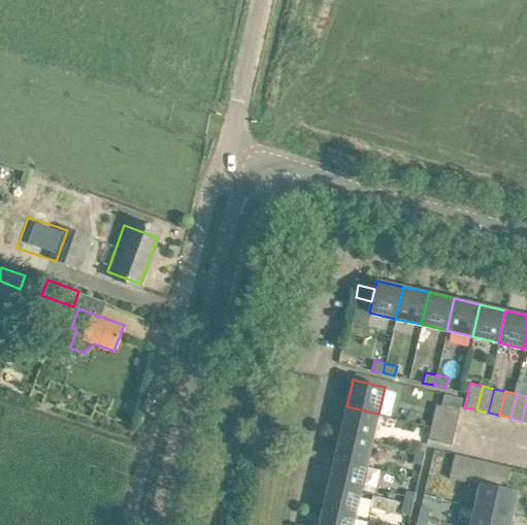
[(457,420),(460,408),(435,403),(433,415),(457,420)]
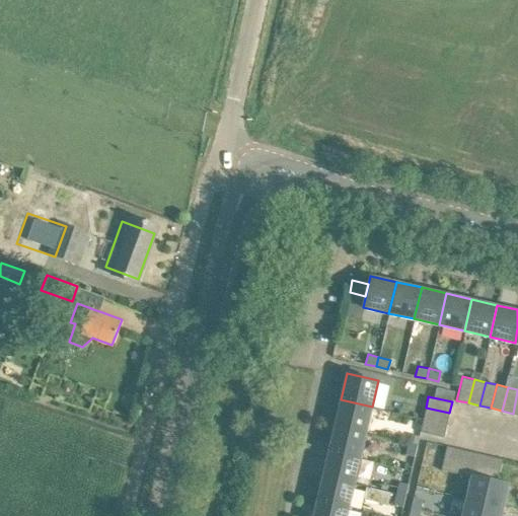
[(366,432),(372,407),(341,399),(336,425),(366,432)]
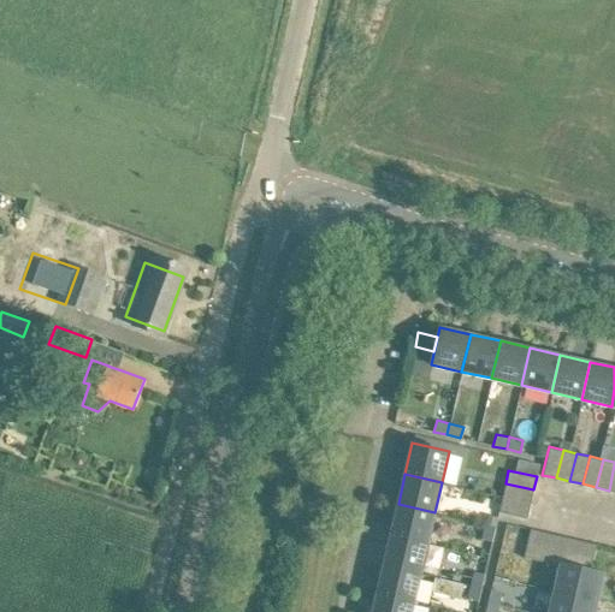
[(530,504),(533,489),(506,483),(502,497),(530,504)]
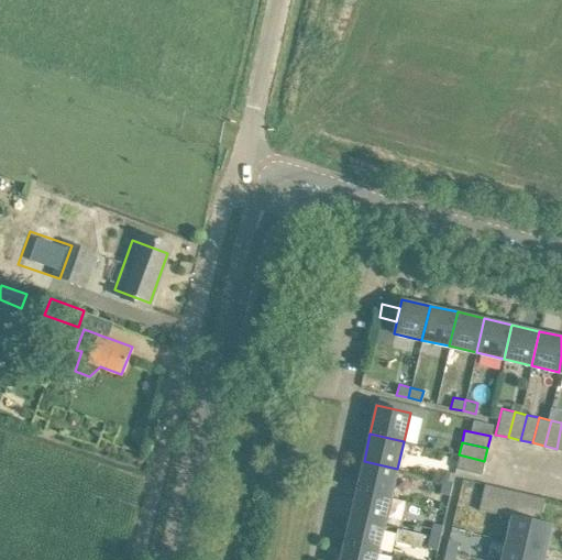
[(482,473),(484,461),(459,454),(455,468),(482,473)]
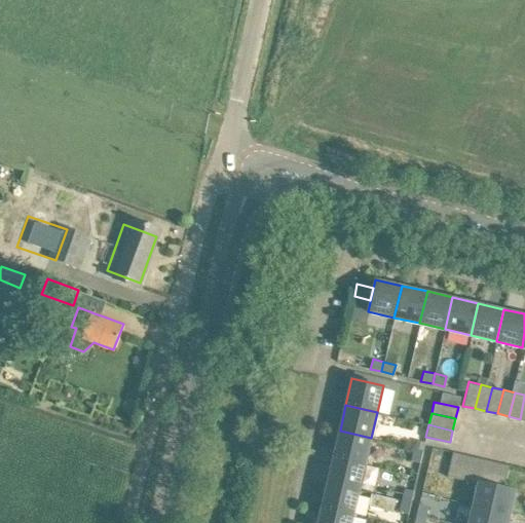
[(365,463),(371,438),(340,431),(334,456),(365,463)]
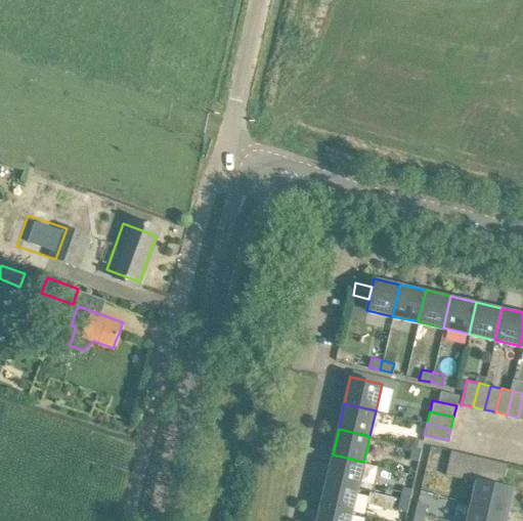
[(415,438),(412,445),(421,447),(423,440),(415,438)]
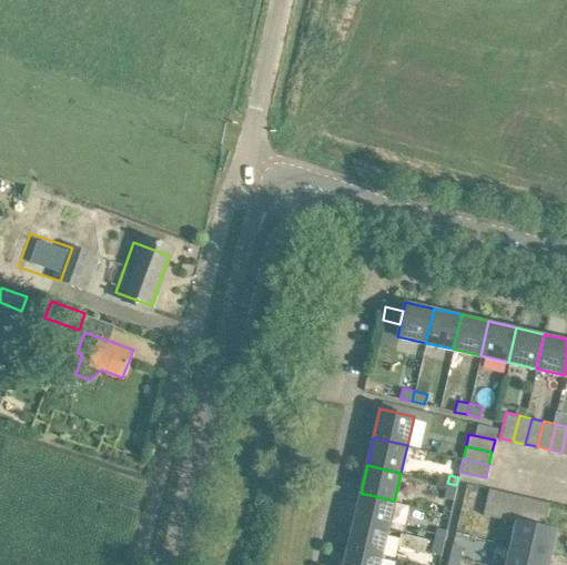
[(457,486),(446,484),(443,498),(454,501),(457,486)]
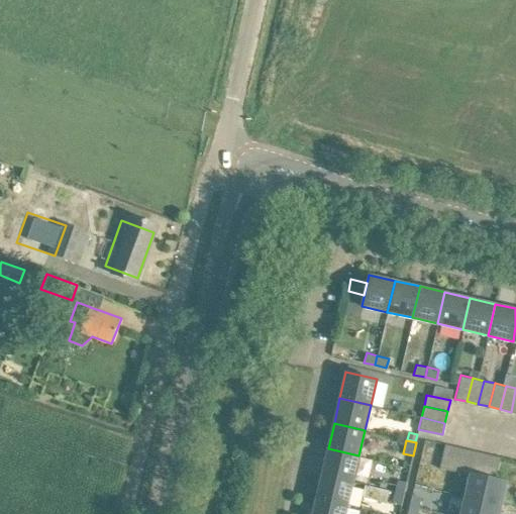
[(450,468),(455,445),(444,443),(439,465),(450,468)]
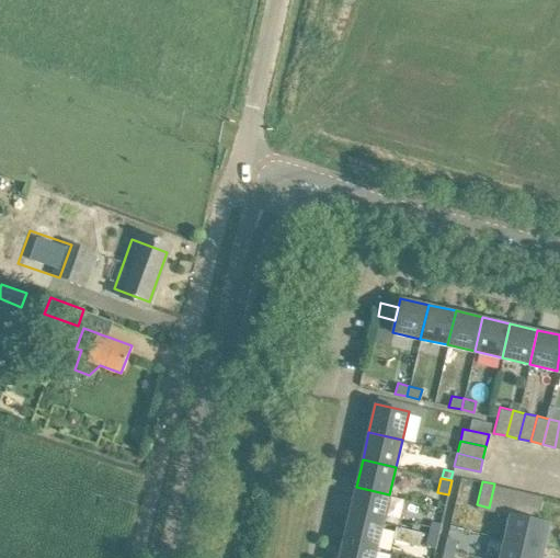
[(501,510),(506,487),(494,484),(489,508),(501,510)]
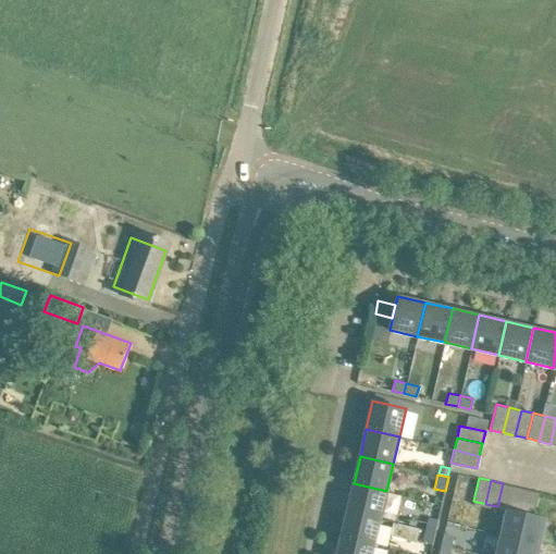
[(381,518),(386,491),(354,483),(347,511),(381,518)]
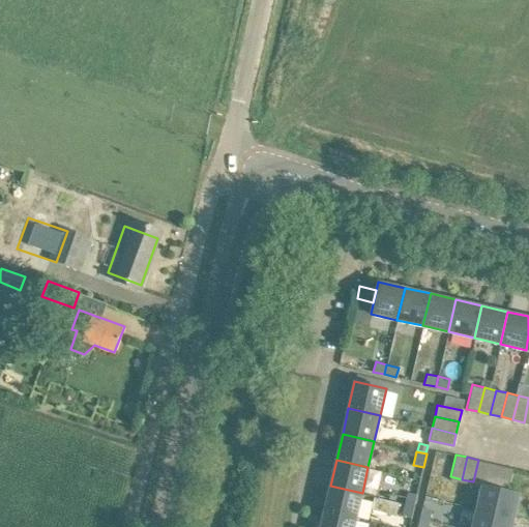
[(485,486),(490,462),(478,460),(473,481),(482,484),(481,486),(485,486)]
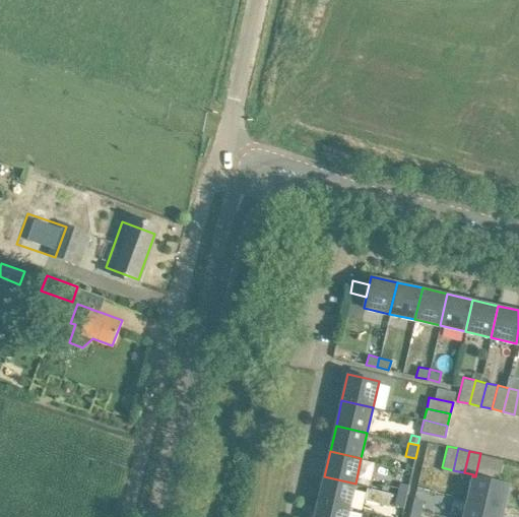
[(487,479),(492,456),(480,453),(475,476),(487,479)]
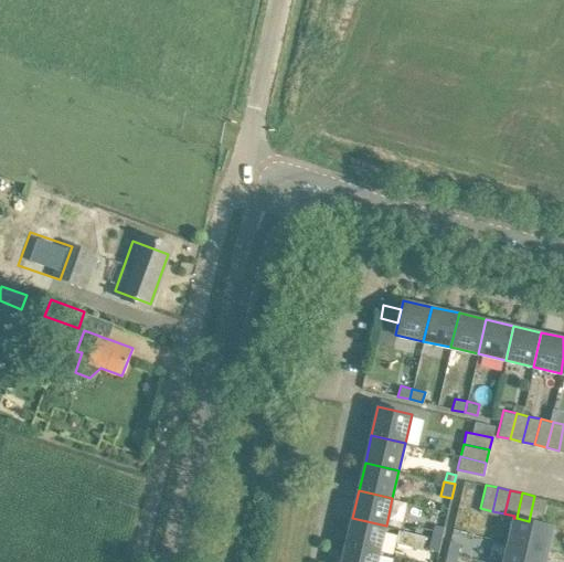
[(541,523),(546,498),(534,496),(529,521),(541,523)]
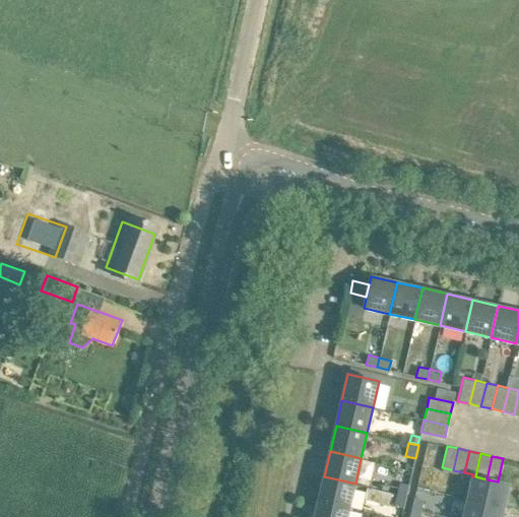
[(349,509),(355,483),(324,476),(318,502),(349,509)]
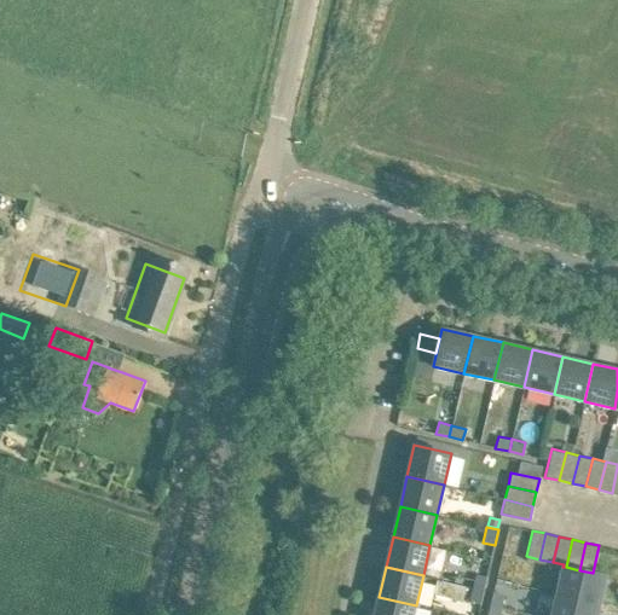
[(601,603),(607,576),(593,573),(579,570),(566,567),(562,567),(556,592),(601,603)]
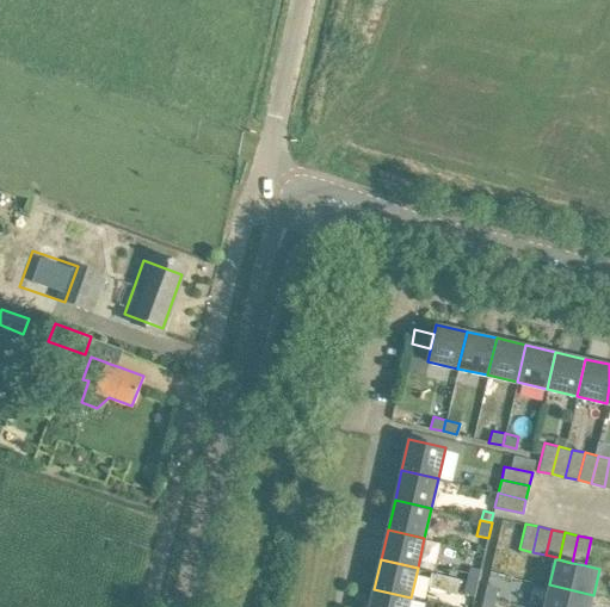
[(480,568),(469,565),(467,578),(476,581),(480,568)]
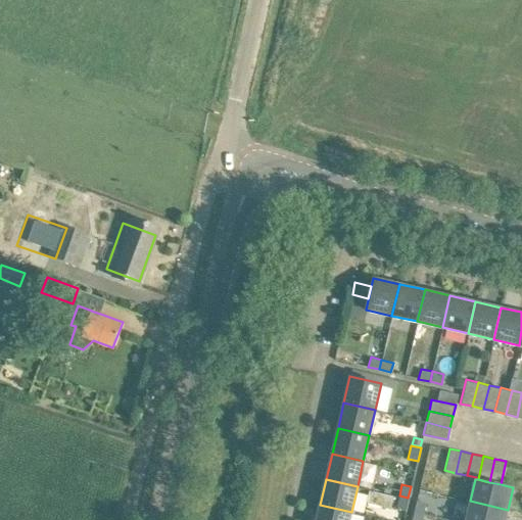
[(406,510),(408,498),(399,495),(396,508),(406,510)]
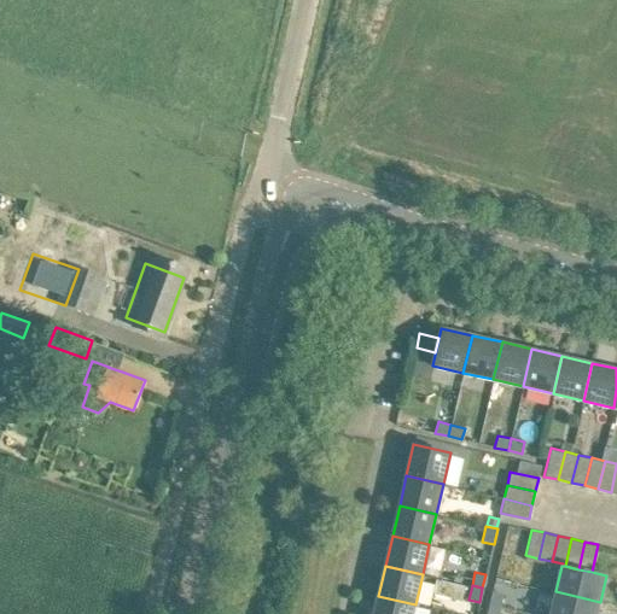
[(504,591),(492,589),(489,603),(501,606),(504,591)]
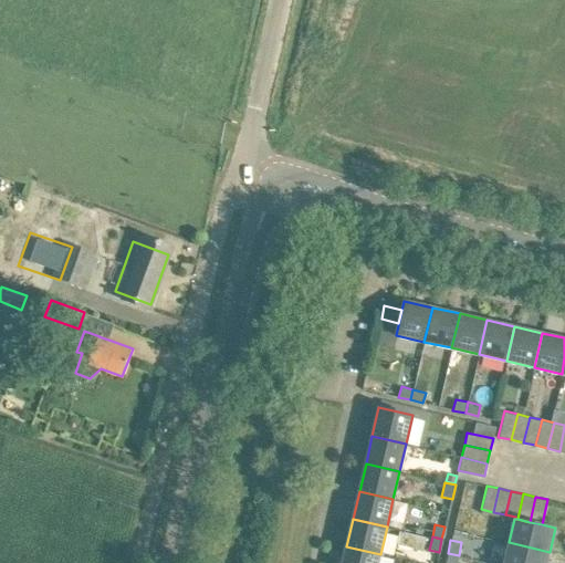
[(546,562),(550,552),(509,542),(503,562),(546,562)]
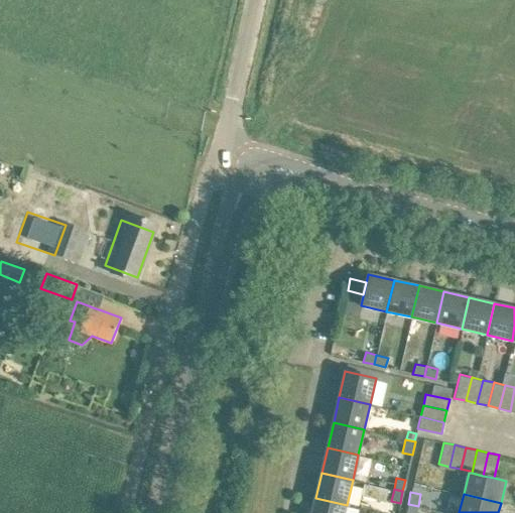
[(344,512),(347,505),(315,498),(311,512),(344,512)]
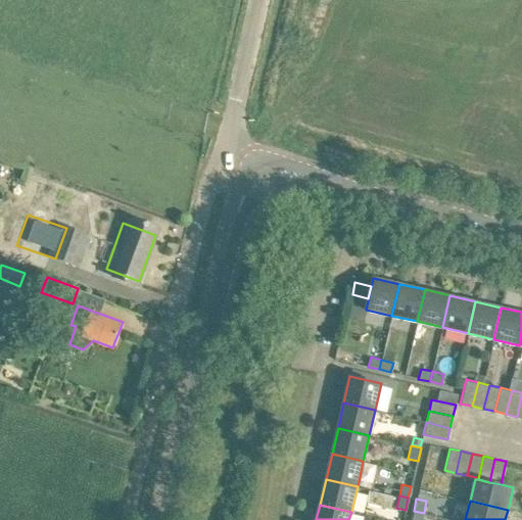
[(422,519),(424,513),(414,511),(411,519),(422,519)]
